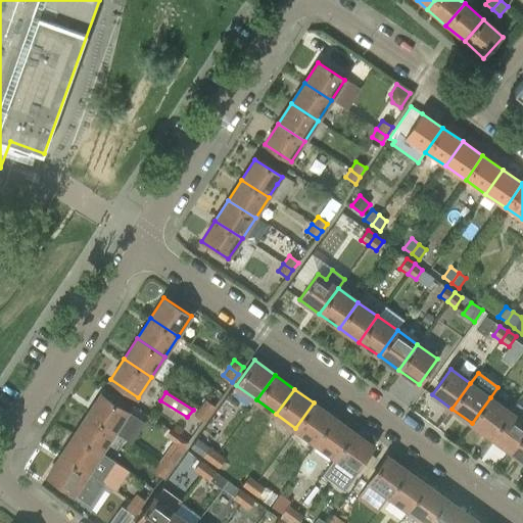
[(101,393),(88,414),(115,432),(129,412),(101,393)]
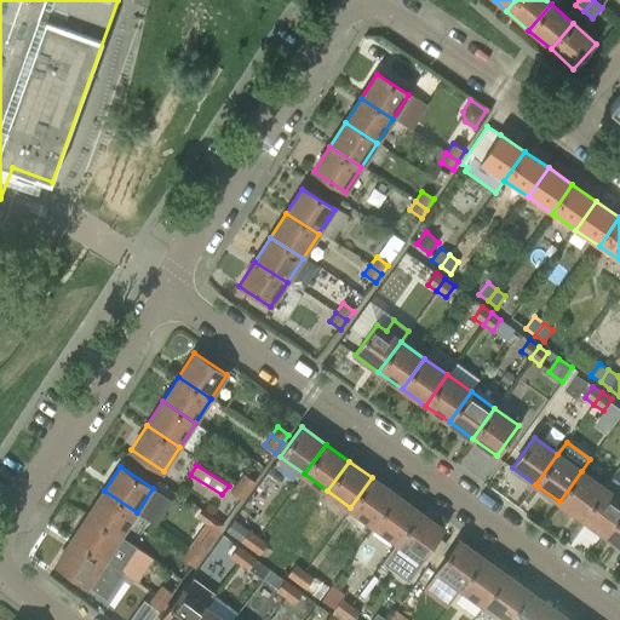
[(581,471),(560,501),(583,518),(604,488),(581,471)]
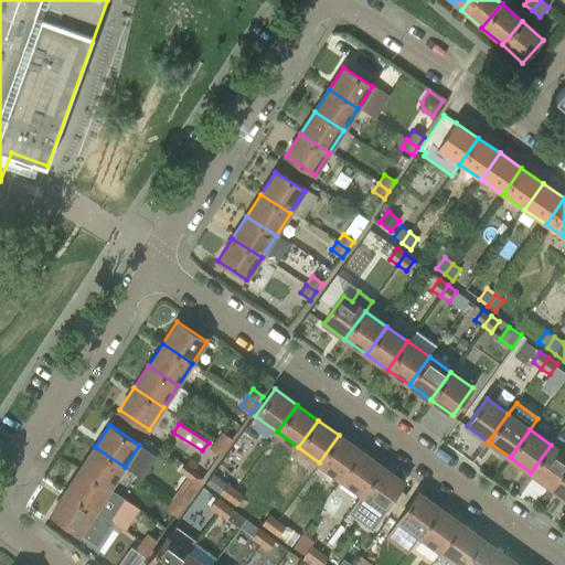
[(221,432),(216,439),(226,447),(232,439),(221,432)]
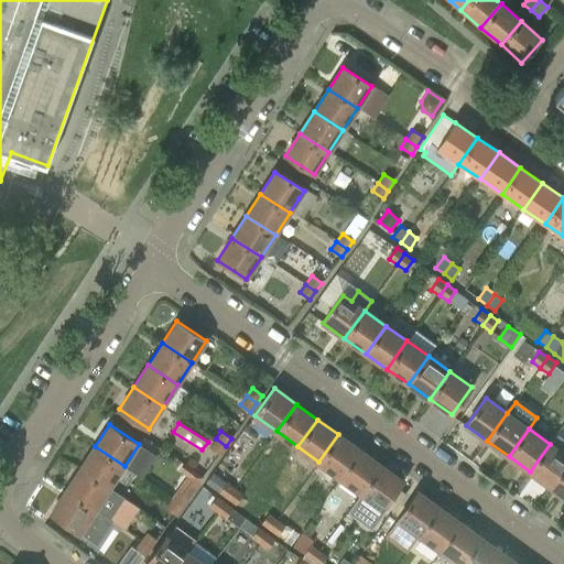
[(338,434),(318,462),(339,477),(359,449),(338,434)]
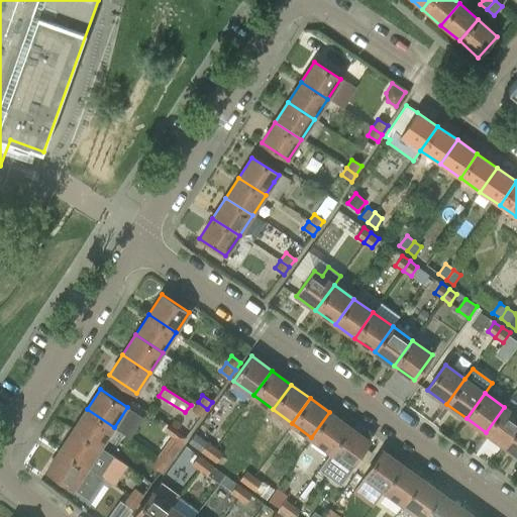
[(504,407),(486,432),(506,446),(516,429),(516,416),(515,415),(516,412),(516,403),(512,400),(506,408),(504,407)]
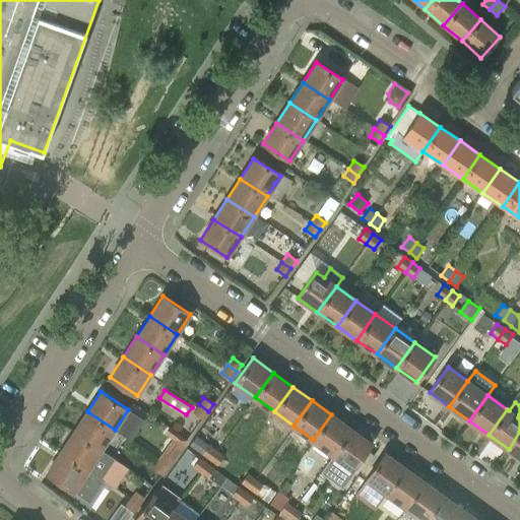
[(202,419),(208,411),(199,404),(193,412),(202,419)]
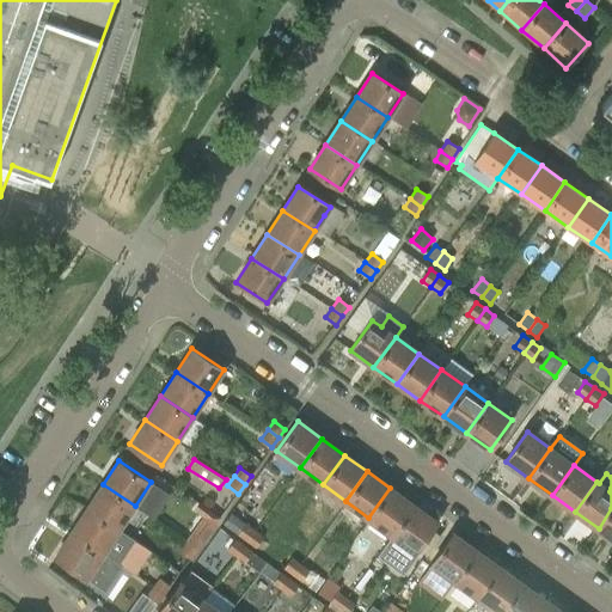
[(103,484),(87,508),(118,528),(135,506),(103,484)]
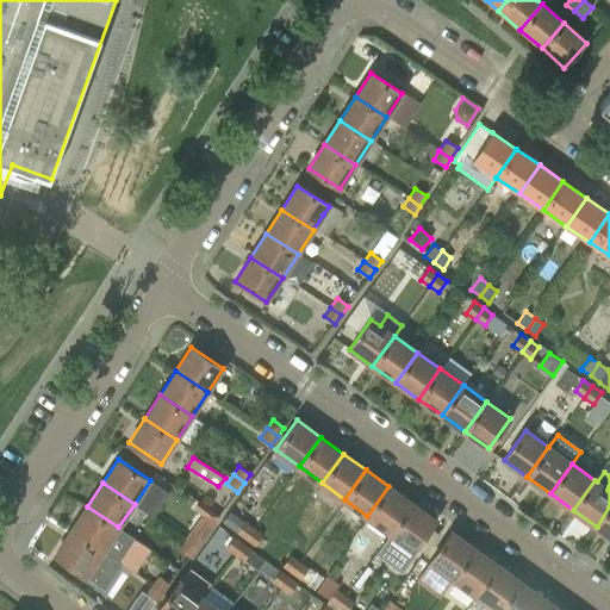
[(388,486),(367,516),(390,533),(411,503),(388,486)]
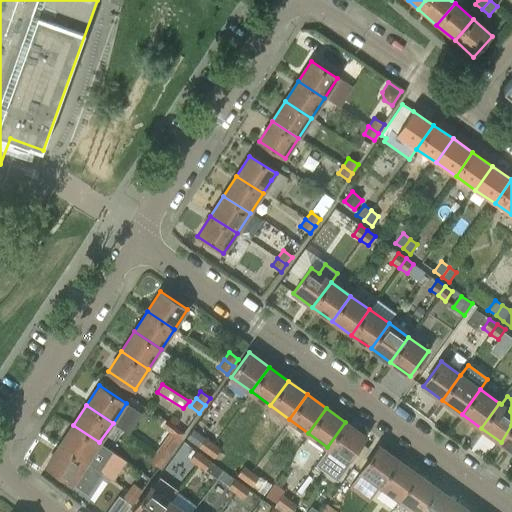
[(161,445),(156,452),(165,459),(171,452),(184,434),(165,420),(160,427),(169,434),(161,445)]
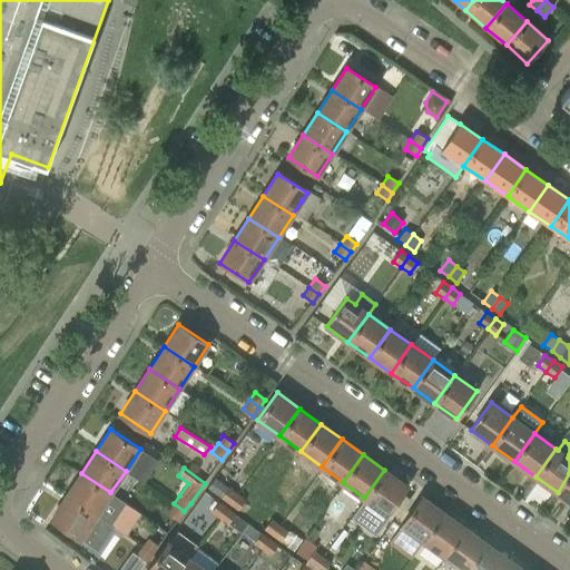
[(365,498),(351,518),(375,536),(390,516),(386,513),(389,510),(402,492),(406,487),(384,470),(364,498),(365,498)]
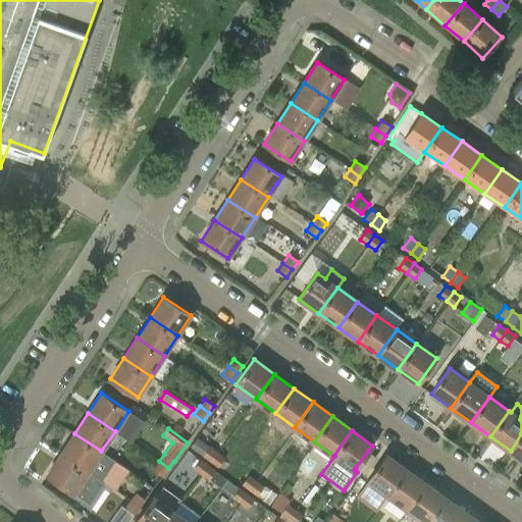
[(74,433),(61,454),(88,471),(101,480),(115,460),(101,451),(74,433)]
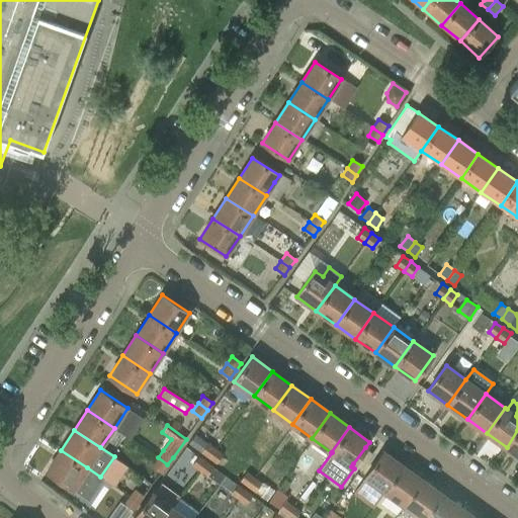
[(517,430),(507,447),(517,454),(517,430)]
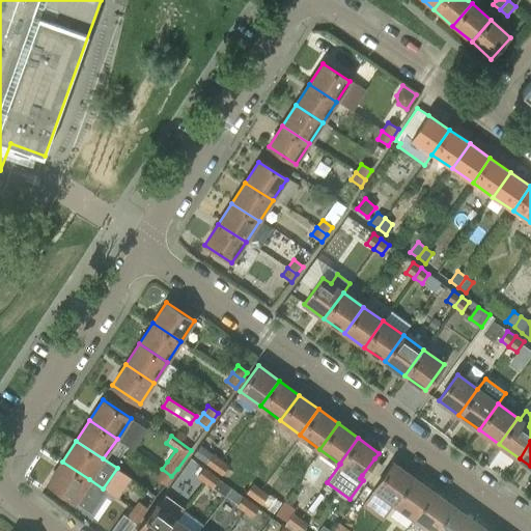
[(214,470),(221,459),(201,444),(194,454),(206,464),(214,470)]
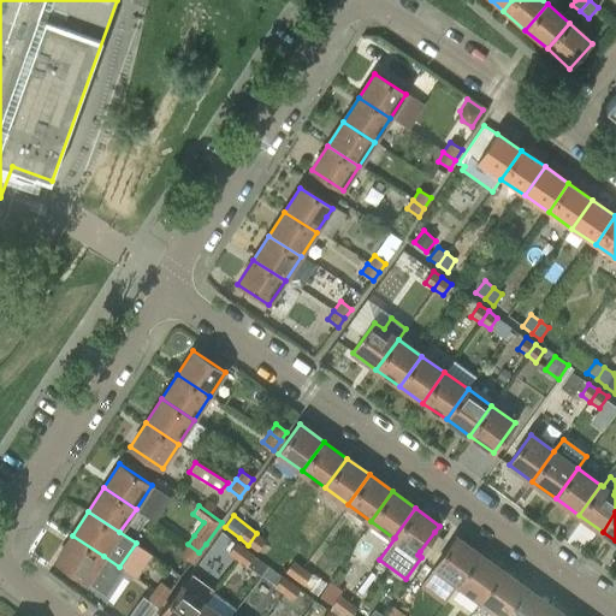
[(248,545),(258,551),(265,540),(256,533),(248,545)]
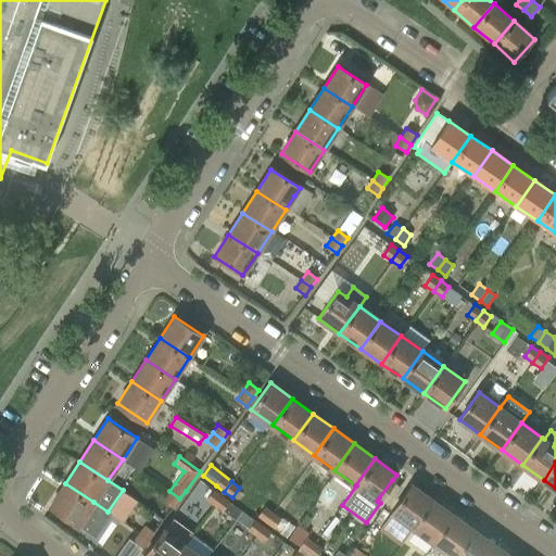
[(65,483),(50,505),(79,525),(95,534),(109,513),(108,512),(93,502),(65,483)]
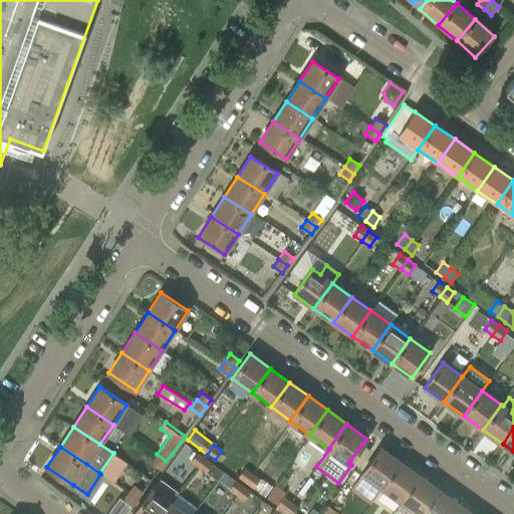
[(380,487),(400,462),(379,448),(361,473),(380,487)]
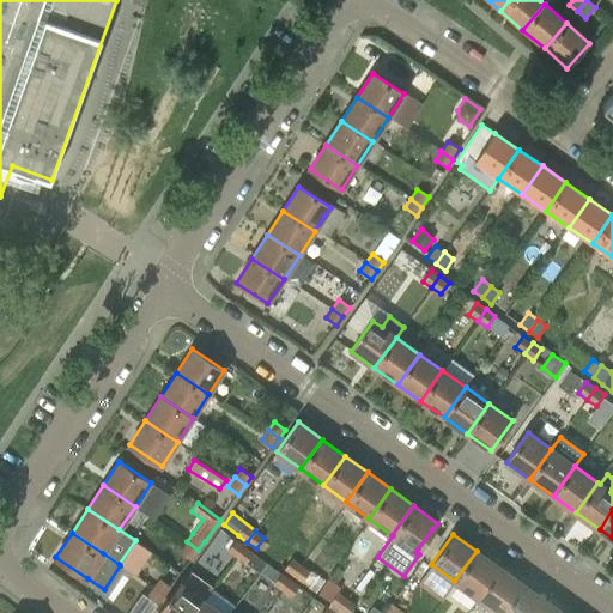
[(235,540),(226,551),(236,557),(246,546),(235,539),(235,540)]
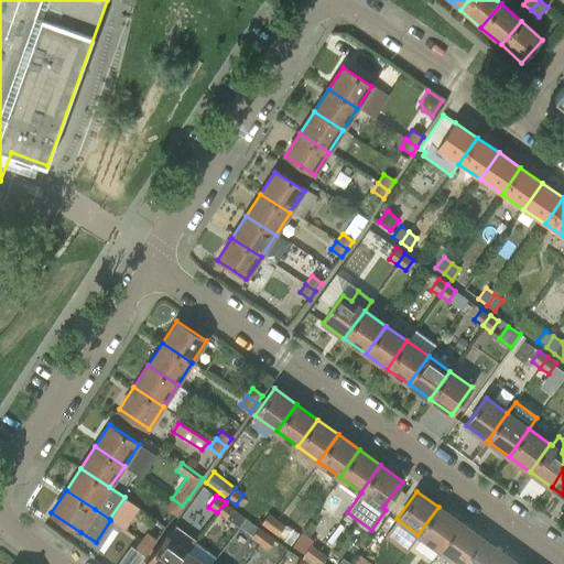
[(172,498),(165,507),(175,514),(182,506),(172,498)]
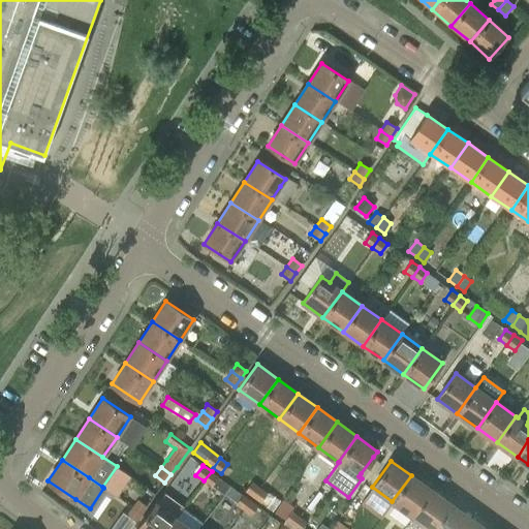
[(212,471),(204,480),(211,487),(223,495),(229,486),(218,477),(218,476),(212,471)]
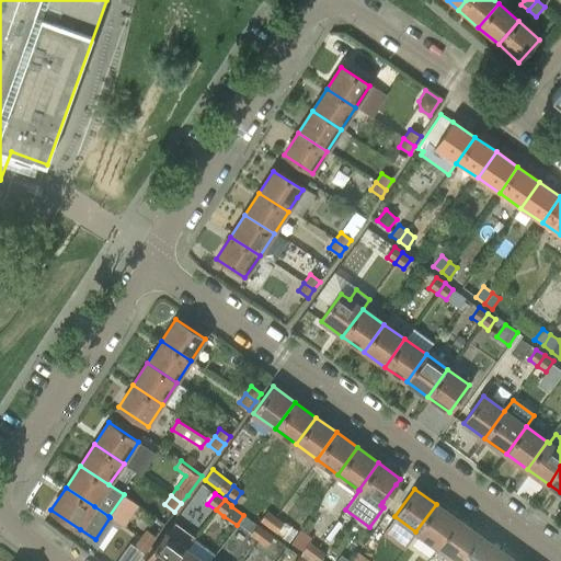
[(456,519),(436,504),(415,531),(436,547),(456,519)]
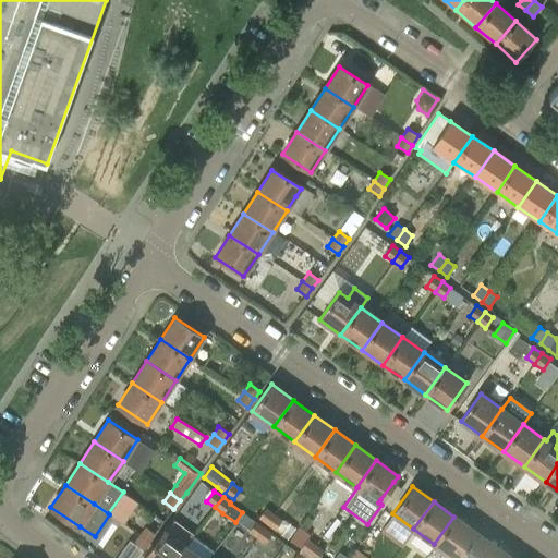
[(266,523),(274,513),(266,508),(258,518),(266,523)]
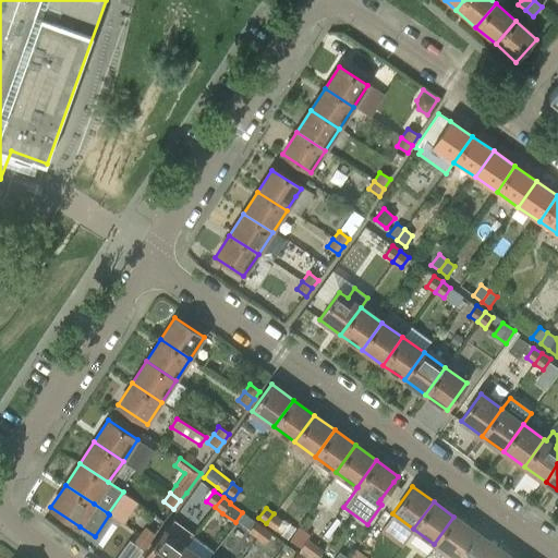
[(282,520),(274,513),(266,523),(275,530),(282,520)]
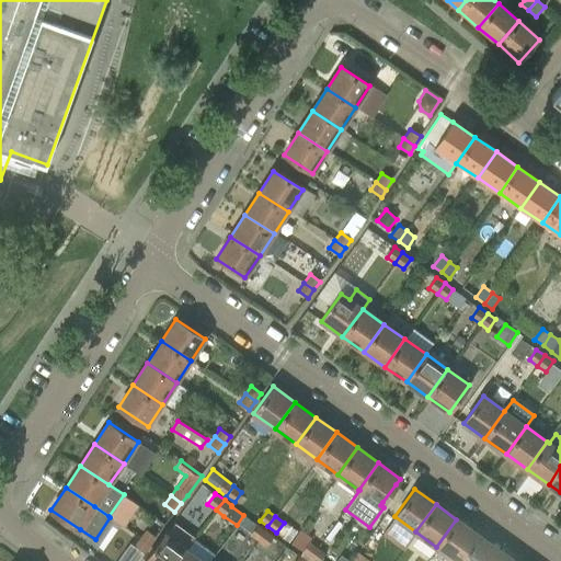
[(456,519),(436,547),(456,560),(457,560),(477,535),(456,519)]
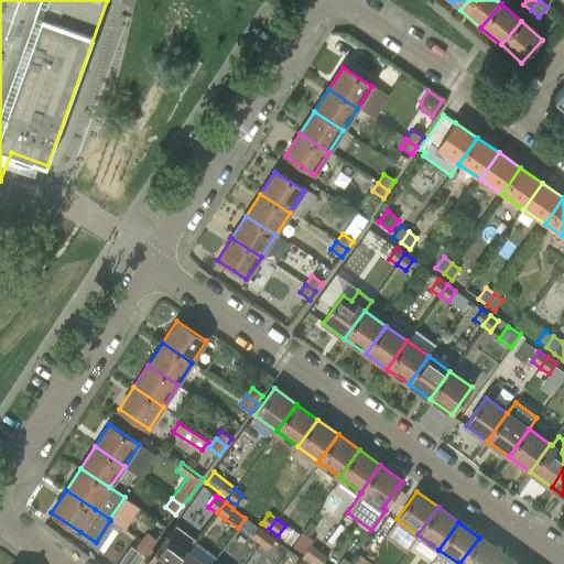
[(251,538),(260,543),(268,533),(259,527),(251,538)]
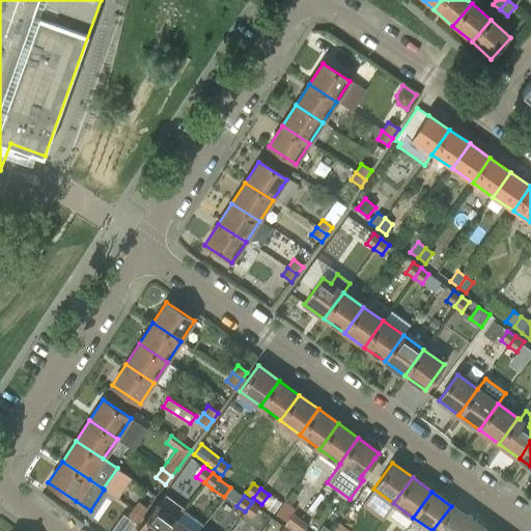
[(138,501),(133,508),(142,515),(147,508),(138,501)]
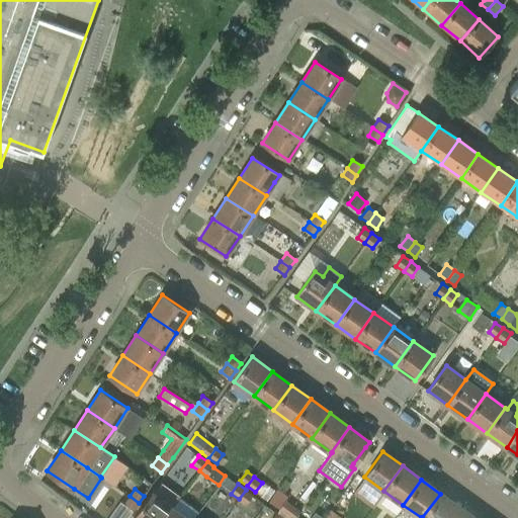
[(252,495),(246,490),(239,499),(246,505),(252,495)]
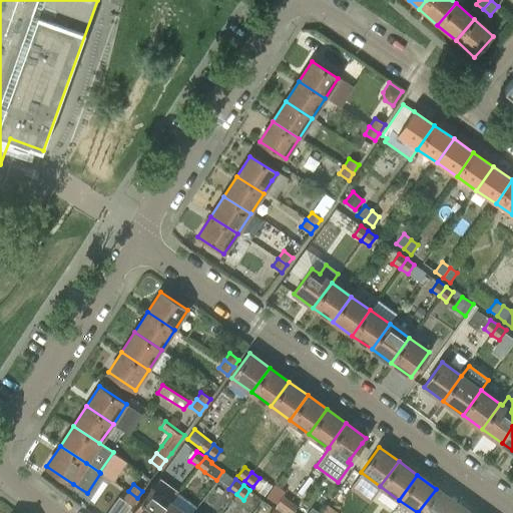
[(131,512),(162,512),(170,502),(151,488),(131,512)]
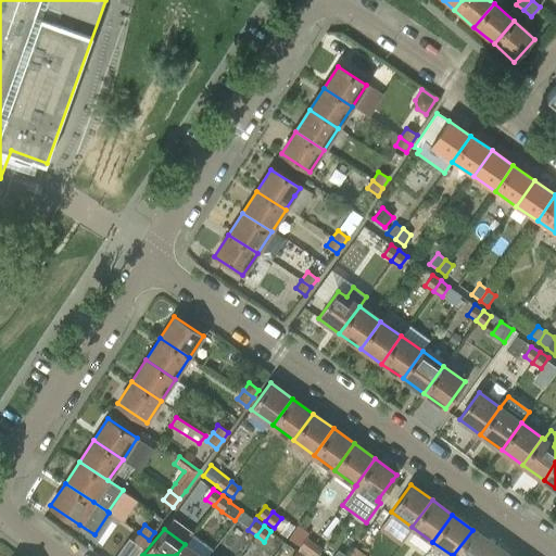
[(484,555),(493,544),(472,530),(453,555),(484,555)]
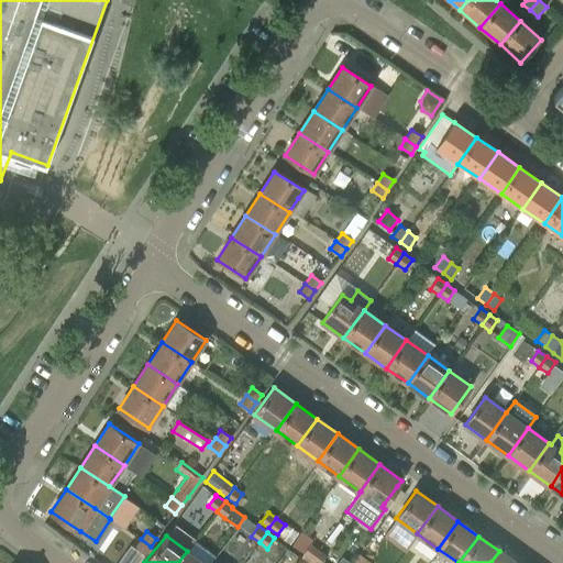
[(145,555),(151,547),(141,539),(134,548),(145,555)]
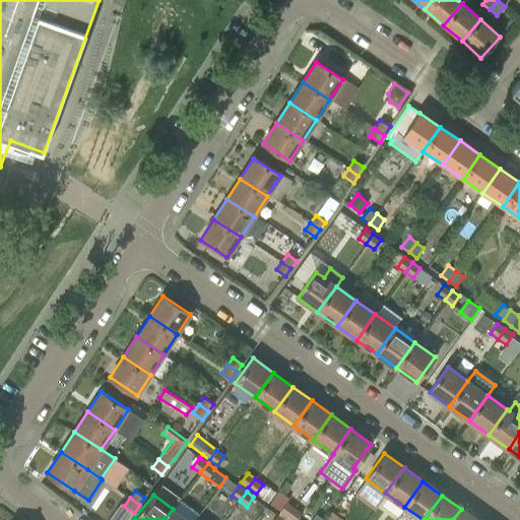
[(286,516),(294,507),(286,502),(279,511),(286,516)]
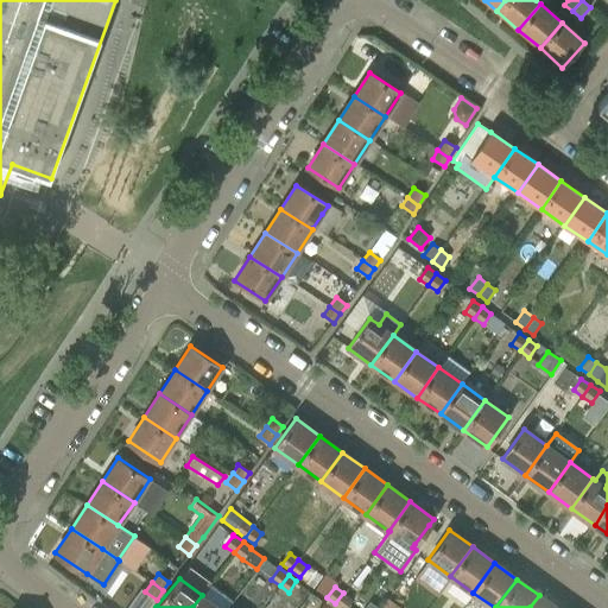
[(346,607),(353,600),(343,593),(335,603),(341,607),(346,607)]
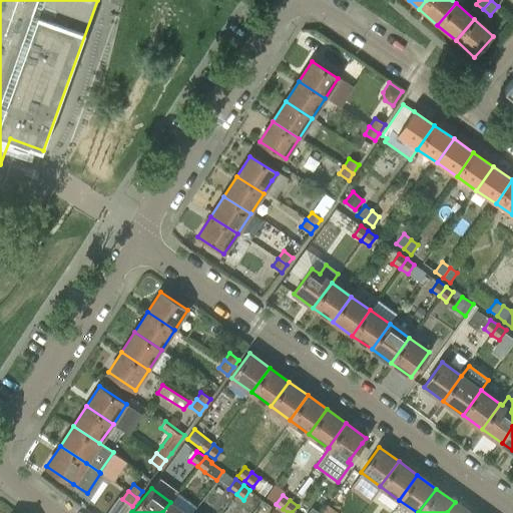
[(184,512),(170,502),(162,512),(184,512)]
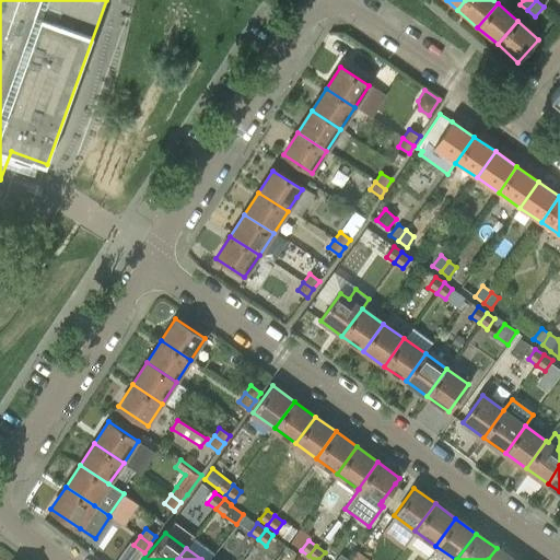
[(512,559),(497,548),(488,559),(512,559)]
